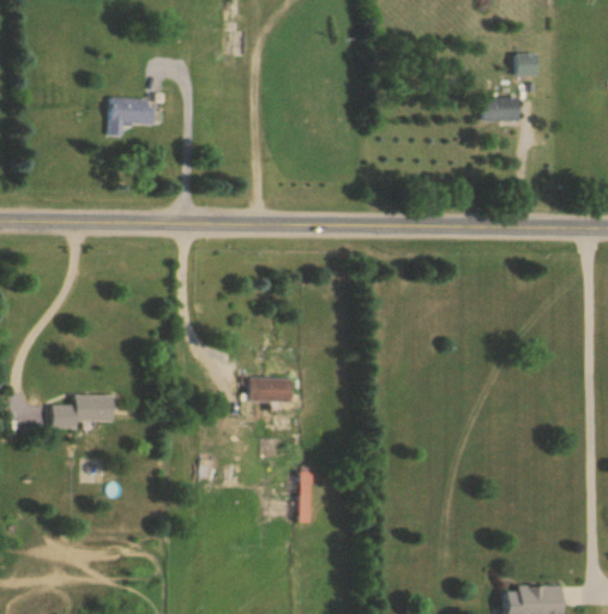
[(539,54),(516,54),(516,77),(539,77),(539,54)]
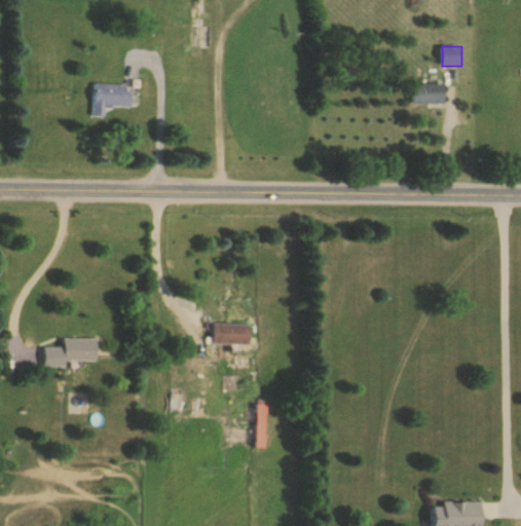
[(94,84),(92,117),(105,117),(106,106),(129,107),(131,85),(94,84)]
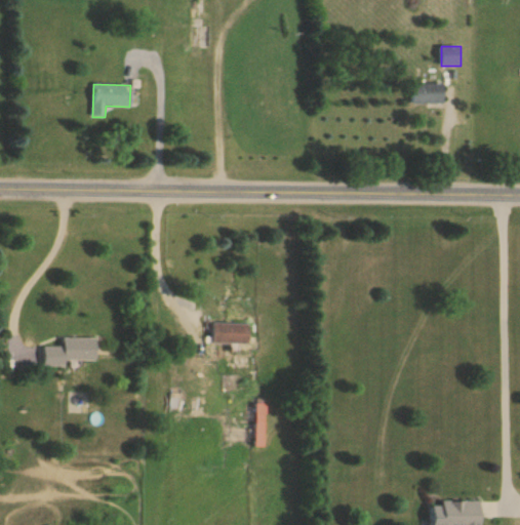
[(412,84),(412,104),(443,104),(443,84),(412,84)]
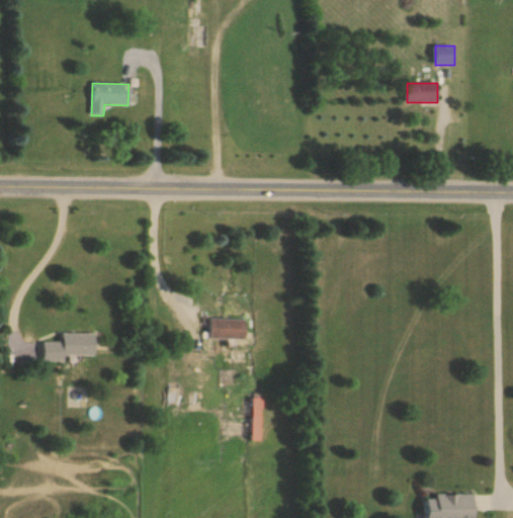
[(247,339),(247,319),(211,319),(211,339),(247,339)]
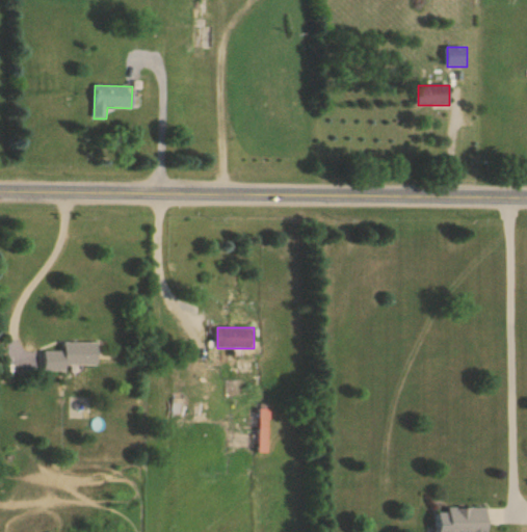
[(99,366),(99,343),(66,343),(66,351),(45,351),(45,371),(68,371),(68,366),(99,366)]
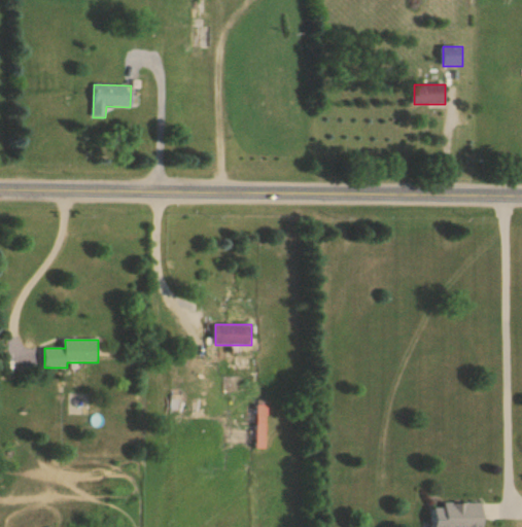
[(272,415),(273,406),(259,406),(259,414),(272,415)]
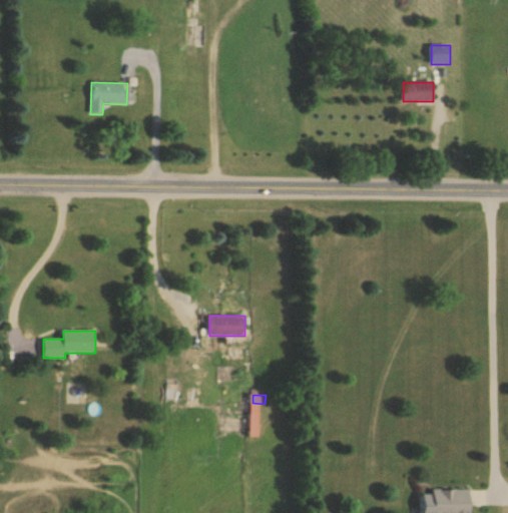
[(263,410),(251,410),(251,436),(263,436),(263,410)]
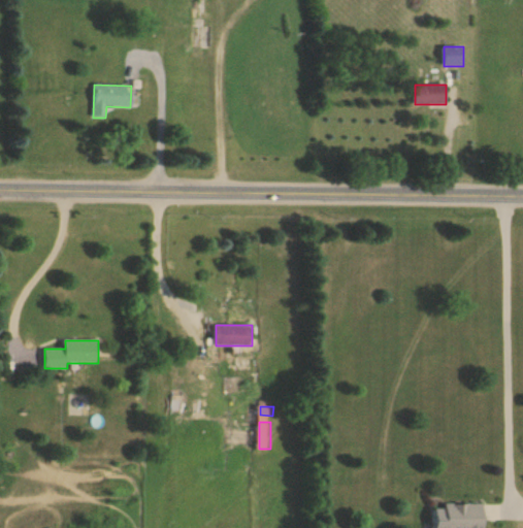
[(446,507),(435,507),(435,527),(485,527),(486,503),(446,503),(446,507)]
